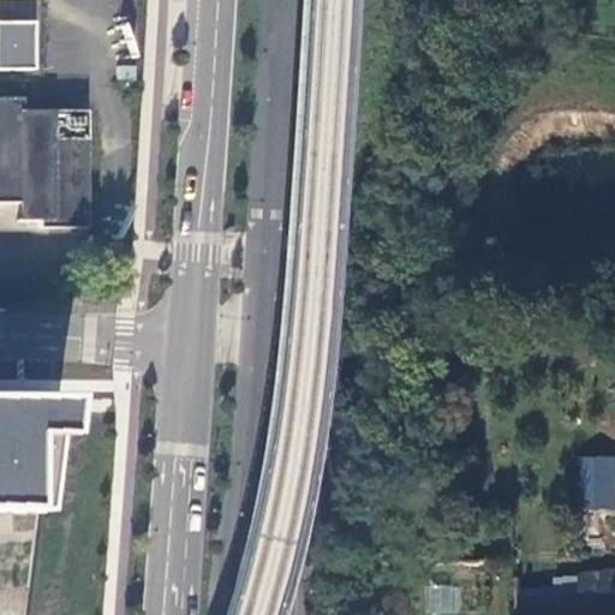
[(0,0),(0,69),(39,71),(41,0),(0,0)]
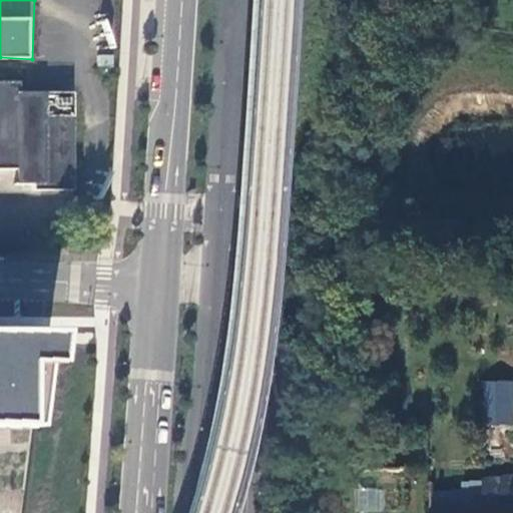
[(15,186),(74,187),(77,91),(21,89),(21,84),(0,83),(0,167),(16,168),(15,186)]
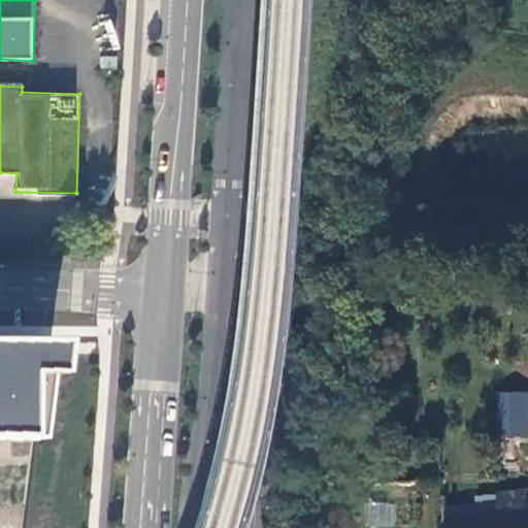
[(0,438),(22,438),(36,343),(0,342),(0,438)]
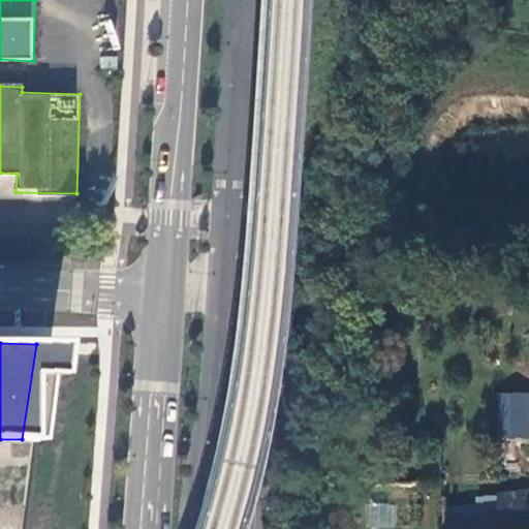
[(528,409),(528,392),(497,393),(500,438),(528,436),(528,409)]
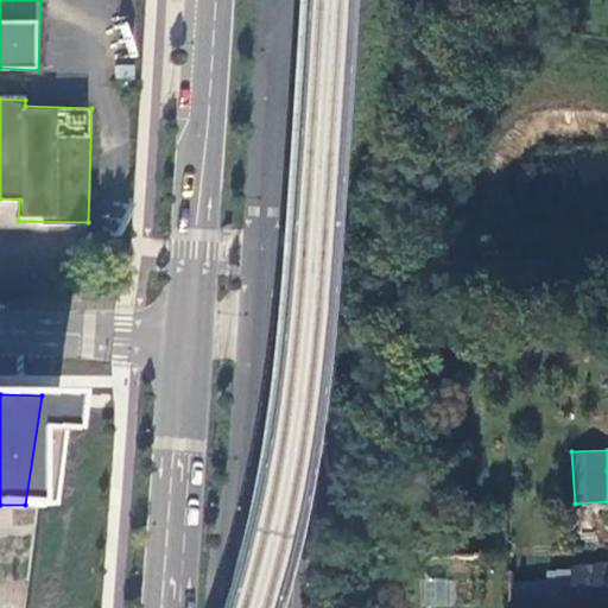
[(542,606),(524,607),(607,607),(607,570),(576,575),(577,591),(542,596),(542,606)]
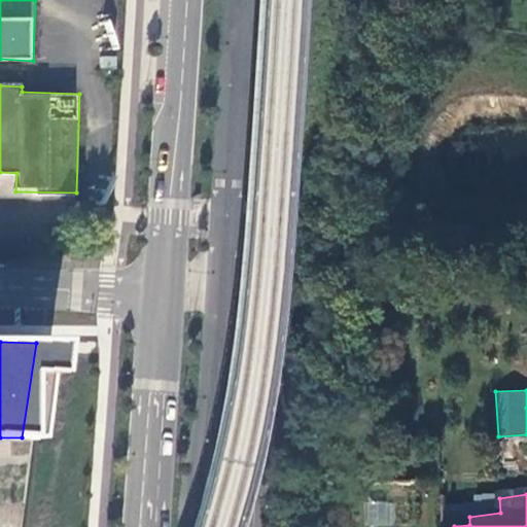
[(469,517),(447,519),(447,526),(454,526),(469,525),(469,517)]
